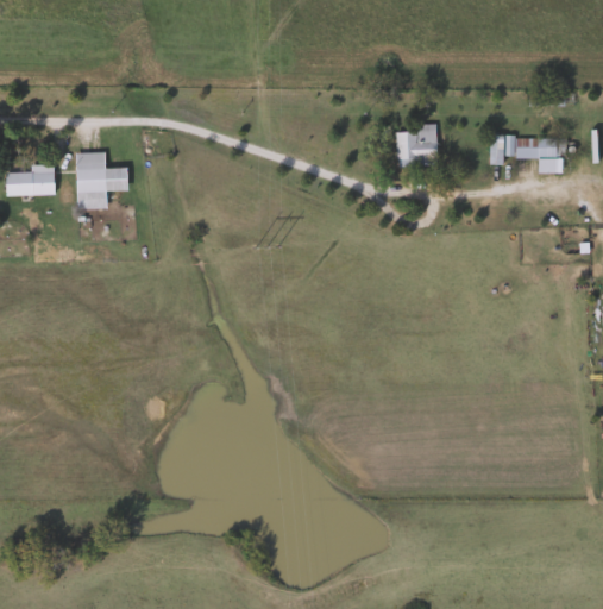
[(437,125),(438,165),(397,167),(397,132),(416,131),(416,125),(437,125)]
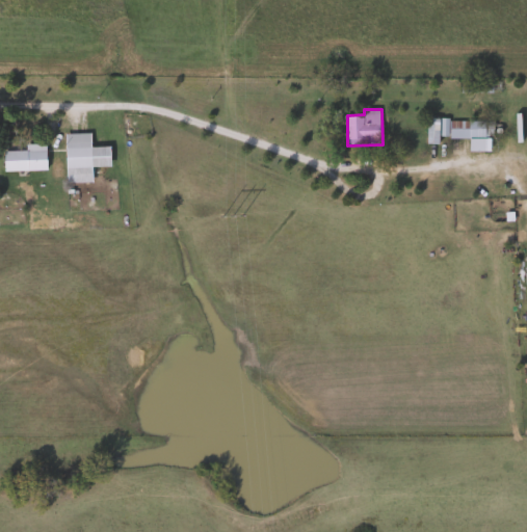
[(494,121),(494,138),(450,138),(450,121),(494,121)]
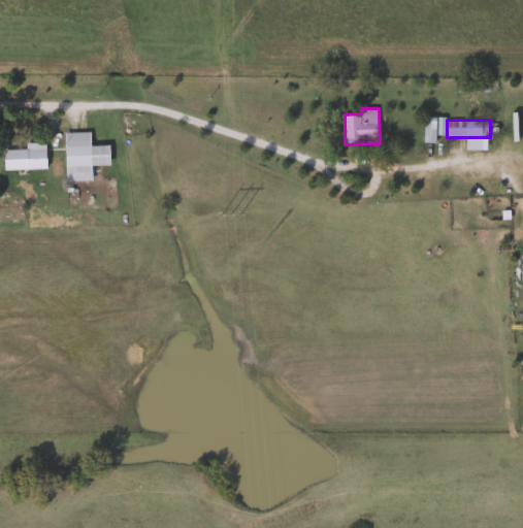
[(5,150),(28,150),(28,143),(47,143),(47,170),(5,170),(5,150)]
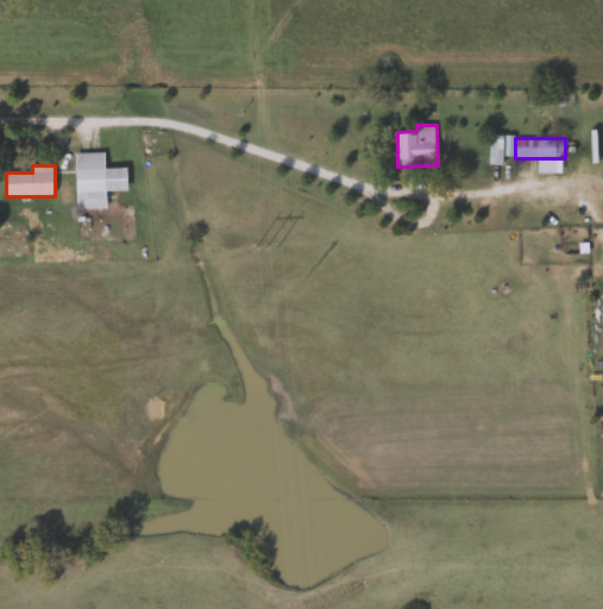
[(77,169),(106,169),(106,193),(77,193),(77,169)]
